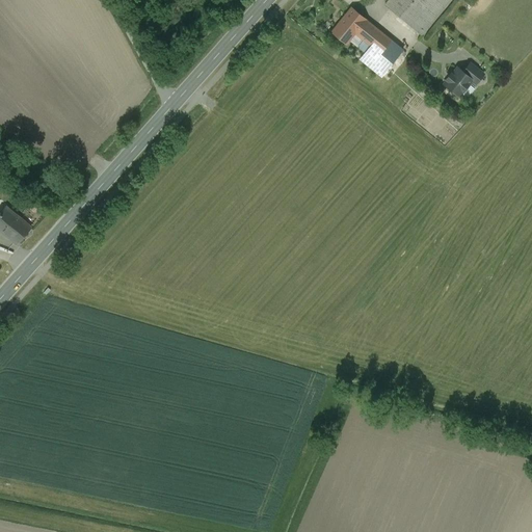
[(389,0),(384,5),(422,35),(451,0),(389,0)]
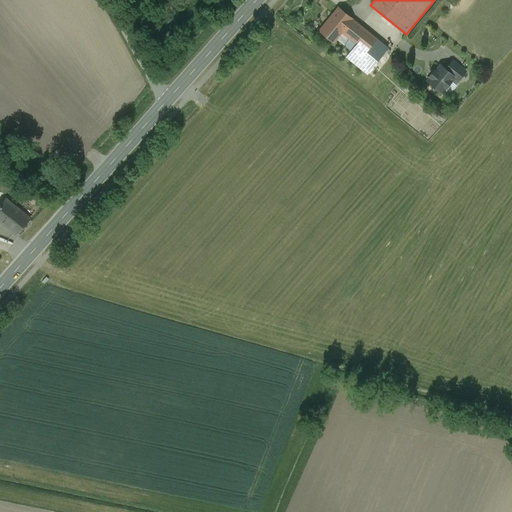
[(387,49),(341,10),(322,33),(333,42),(342,32),(357,45),(347,56),(366,73),(387,49)]
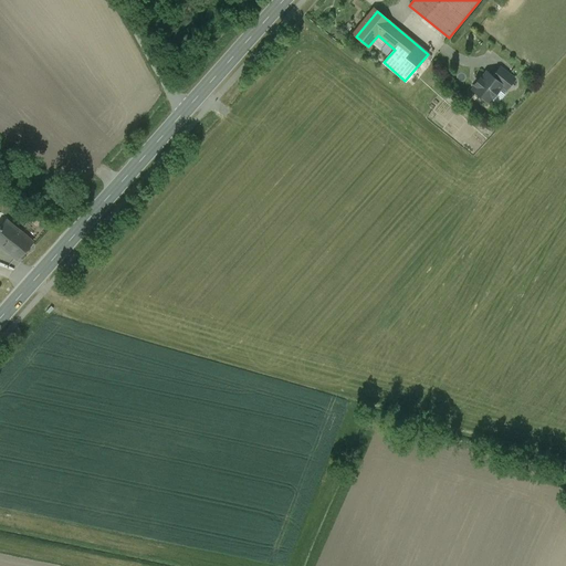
[(514,80),(500,67),(493,76),(502,85),(506,88),(514,80)]
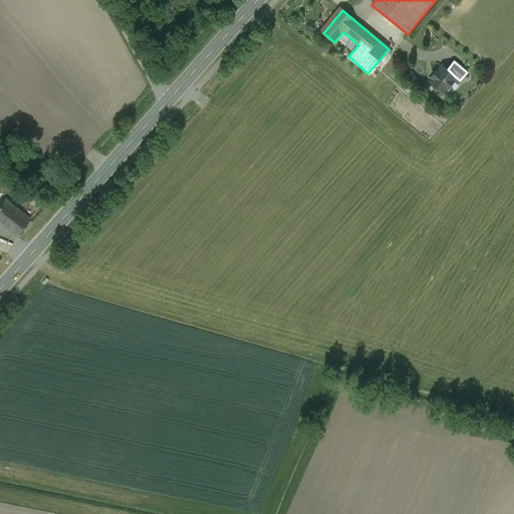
[(433,77),(430,81),(444,92),(456,77),(448,69),(442,65),(437,72),(436,71),(432,76),(433,77)]
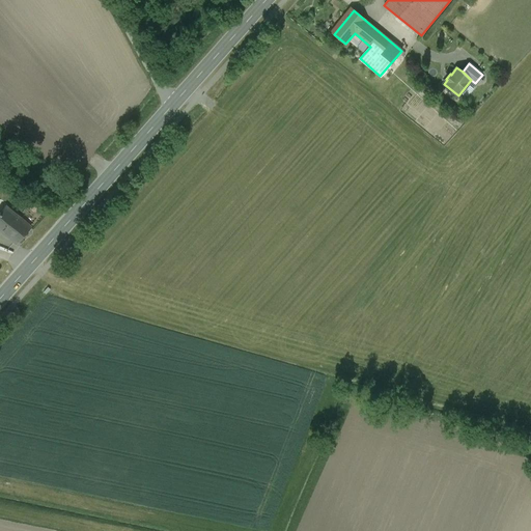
[(8,203),(0,212),(0,230),(16,245),(33,226),(8,203)]
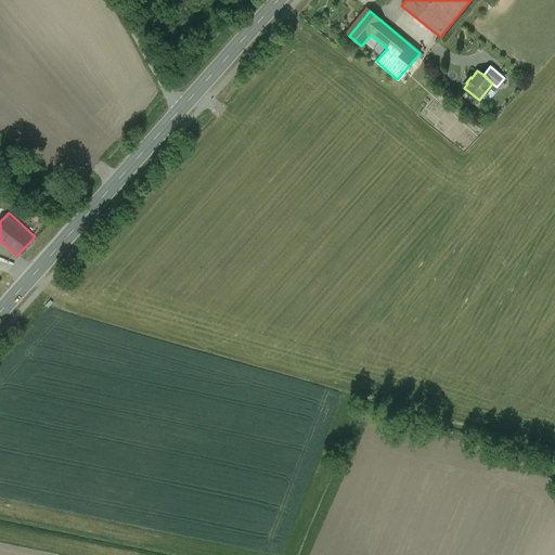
All buildings are outlined.
